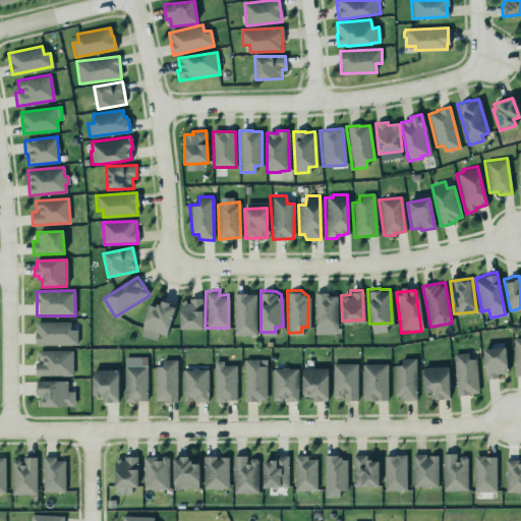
[(233,291),(255,291),(254,334),(233,336),(233,291)]
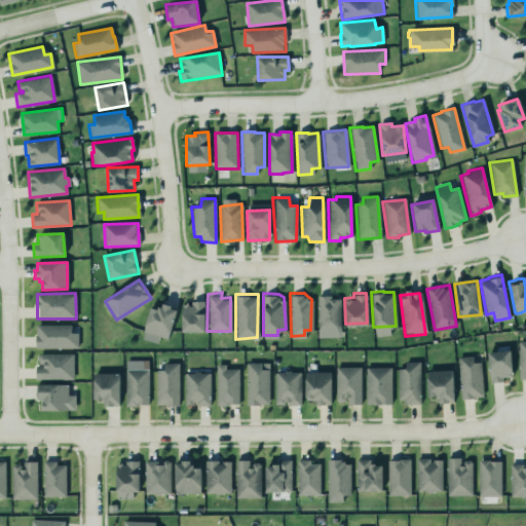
[(316,294),(329,294),(329,297),(339,297),(339,329),(316,329),(316,294)]
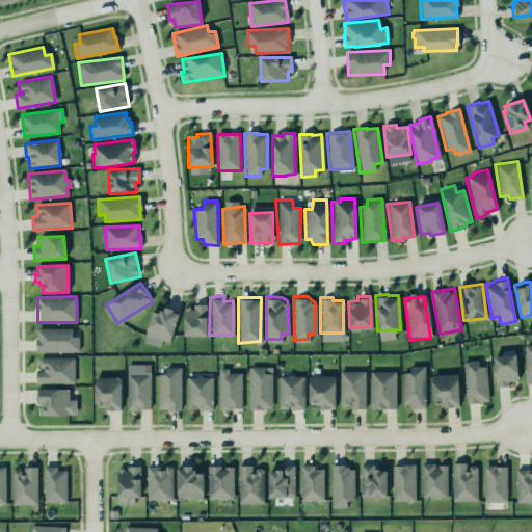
[(183,306),(183,334),(205,333),(205,302),(192,302),(192,308),(190,308),(190,306),(183,306)]
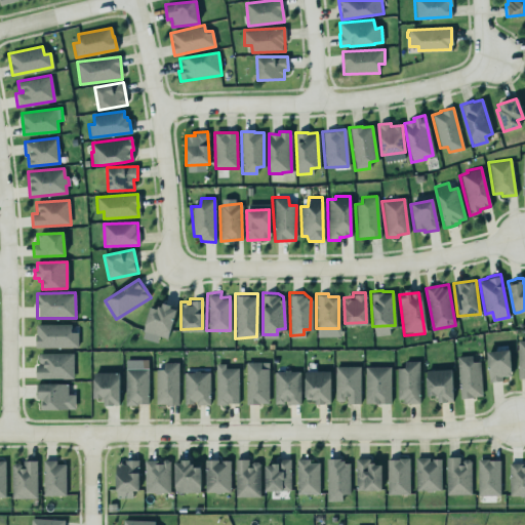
[(149,304),(142,329),(167,337),(176,307),(169,305),(170,303),(167,300),(162,299),(161,304),(158,303),(156,306),(149,304)]
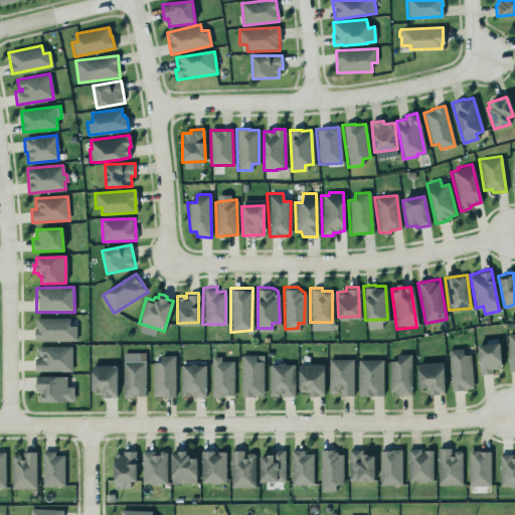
[(35,341),(76,341),(76,326),(69,326),(69,318),(35,318),(35,341)]
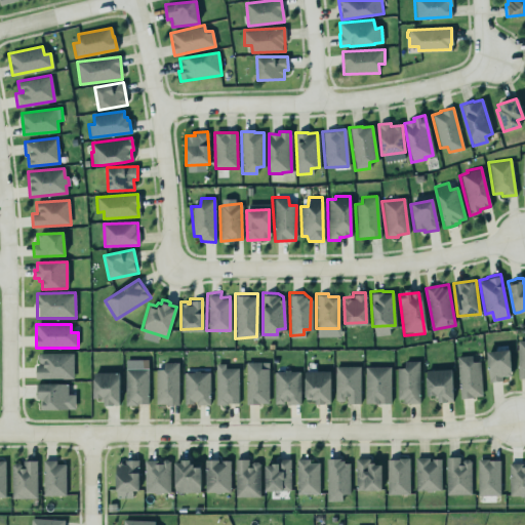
[(487,350),(489,379),(502,379),(501,374),(509,374),(508,348),(487,350)]
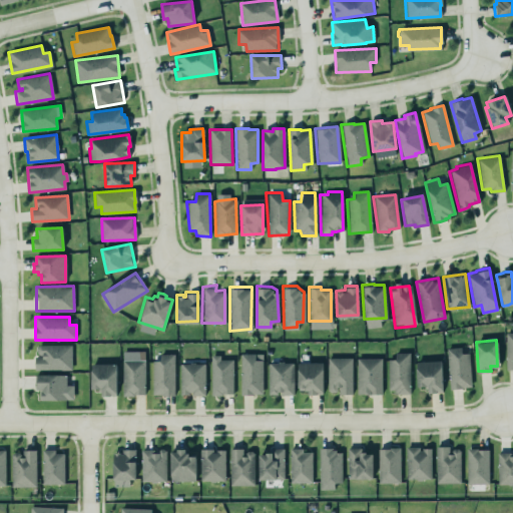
[(35,371),(71,370),(71,345),(37,346),(37,356),(35,356),(35,371)]
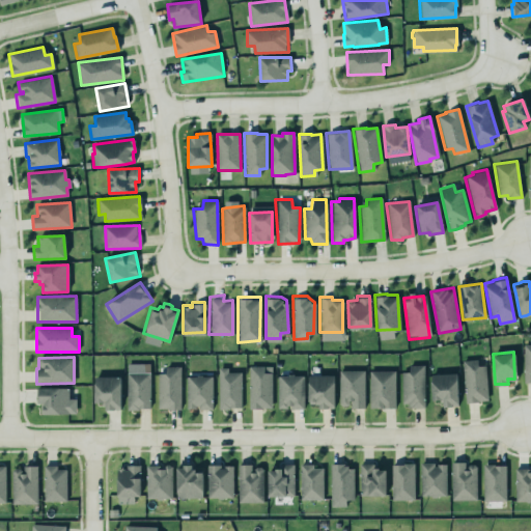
[(462,360),(464,402),(487,398),(484,365),(476,362),(476,357),(462,360)]
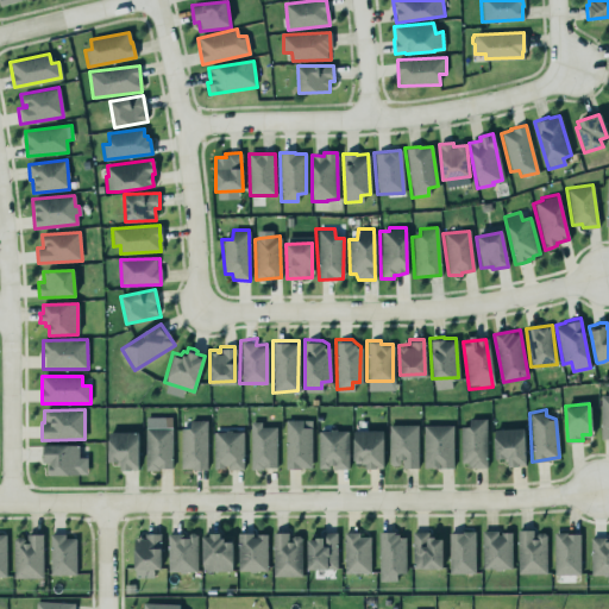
[(145,416),(164,416),(164,427),(171,427),(171,465),(158,465),(158,468),(145,468),(145,416)]
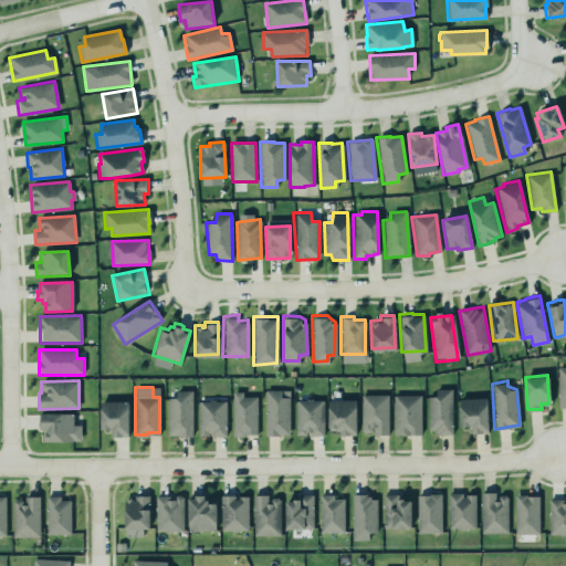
[(451,387),(451,432),(437,433),(437,431),(433,431),(433,429),(427,429),(427,396),(435,394),(435,387),(451,387)]
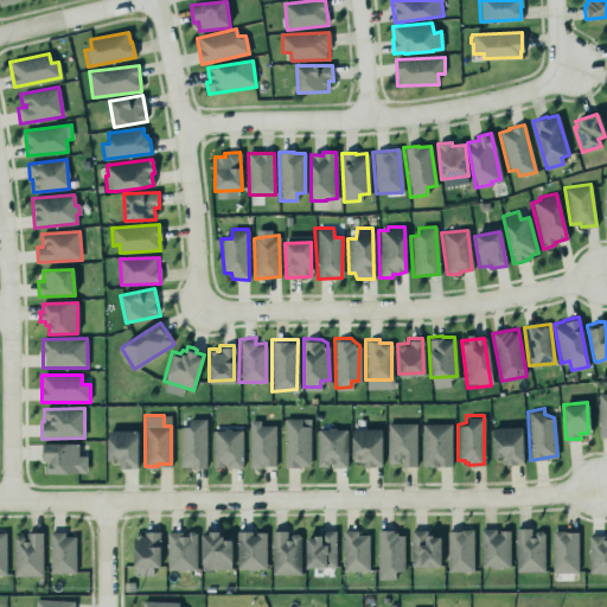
[(285,419),(283,466),(308,465),(308,416),(285,419)]
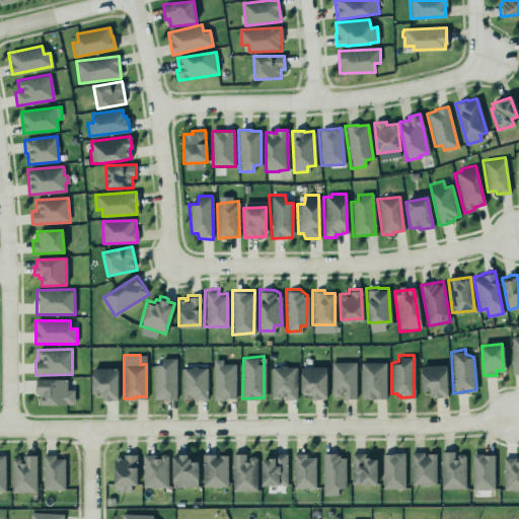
[(214,358),(221,357),(223,362),(235,363),(235,397),(214,396),(214,358)]
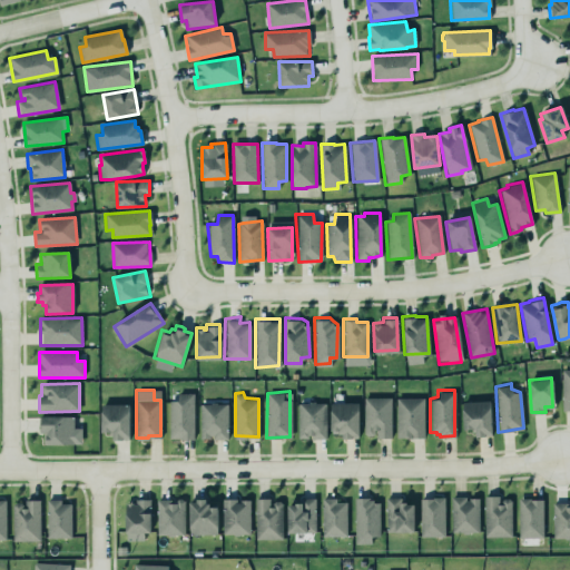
[(178,400),(178,393),(193,393),(193,438),(180,438),(179,436),(168,436),(168,400),(178,400)]
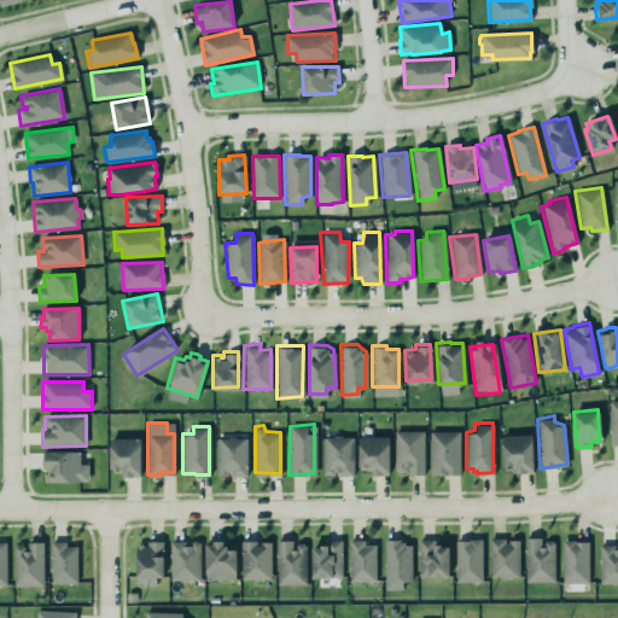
[(394,430),(421,430),(423,472),(407,472),(407,464),(404,464),(403,468),(403,470),(395,470),(394,467),(394,430)]
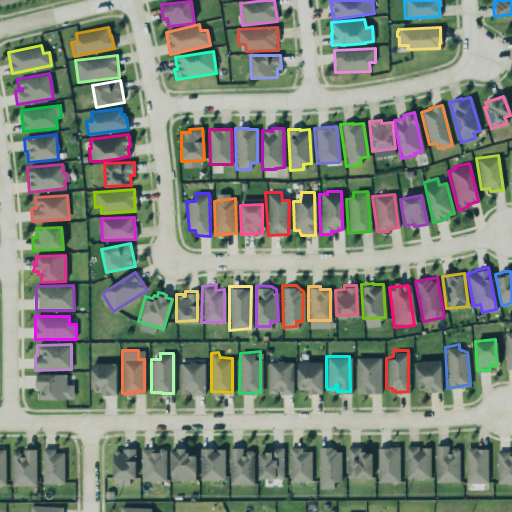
[(355,356),(380,356),(380,391),(355,392),(355,356)]
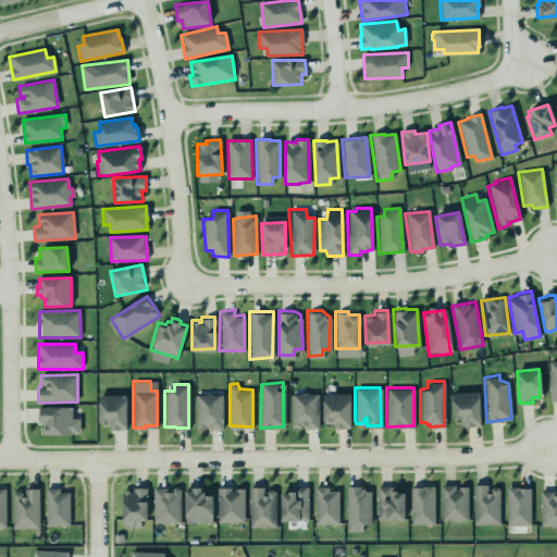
[(98,392),(125,392),(126,426),(110,428),(110,422),(98,422),(98,392)]
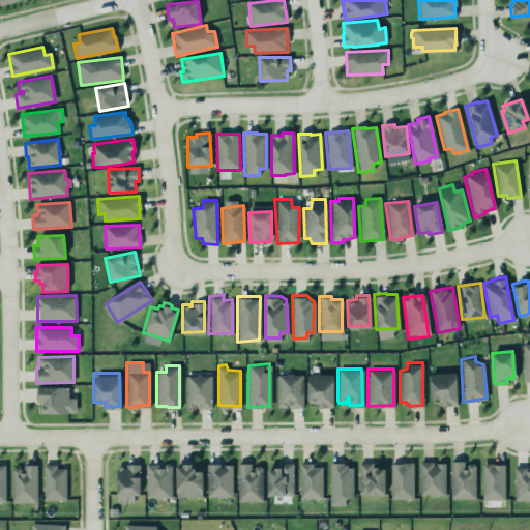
[(275,374),(276,405),(301,405),(301,373),(275,374)]
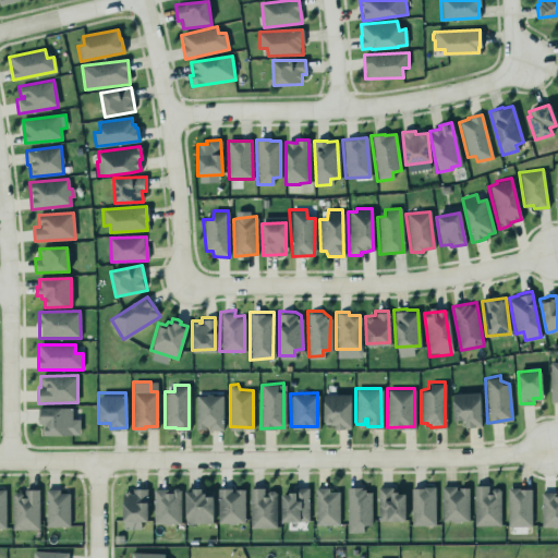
[(323,392),(349,392),(349,399),(350,399),(350,423),(349,423),(349,426),(343,426),(342,426),(334,426),(334,422),(323,422),(323,392)]
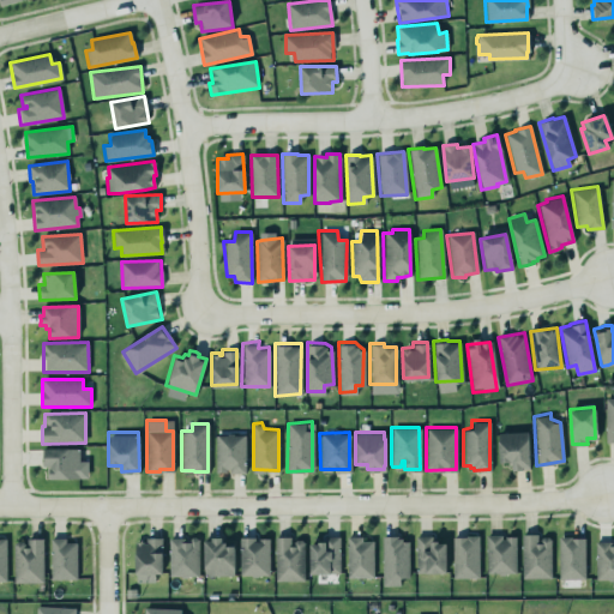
[(499,433),(500,463),(512,462),(513,470),(530,470),(529,432),(499,433)]
